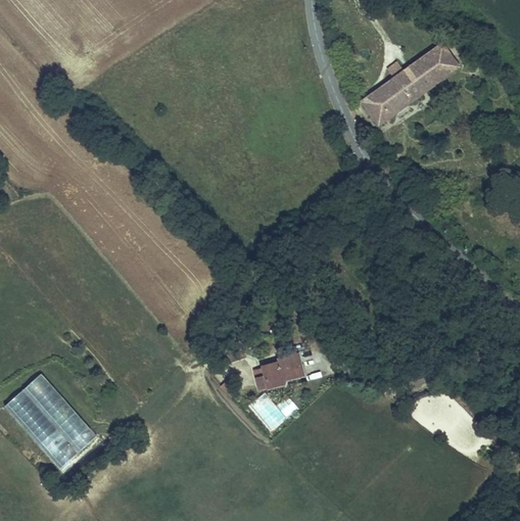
[(439,43),(360,102),(380,127),(460,67),(439,43)]
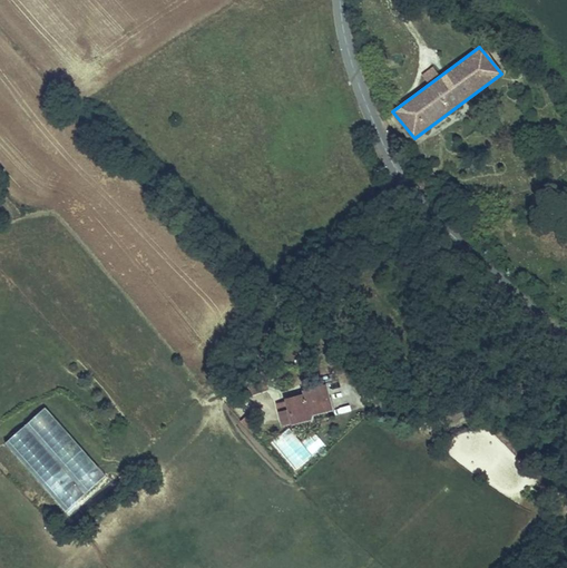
[(310,395),(282,401),(286,423),(313,418),(313,417),(335,412),(331,390),(318,392),(316,385),(308,388),(310,395)]
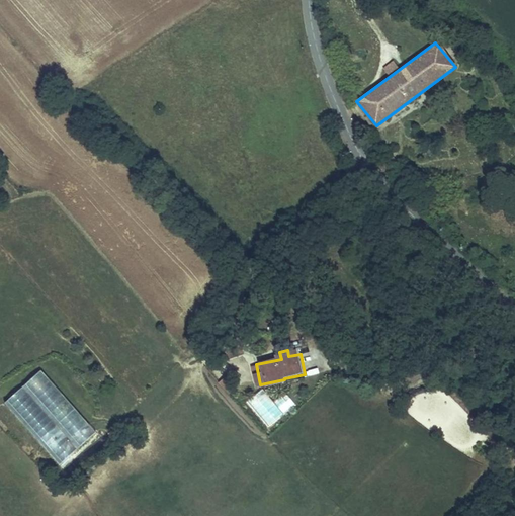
[(95,431),(40,368),(2,402),(56,464),(95,431)]
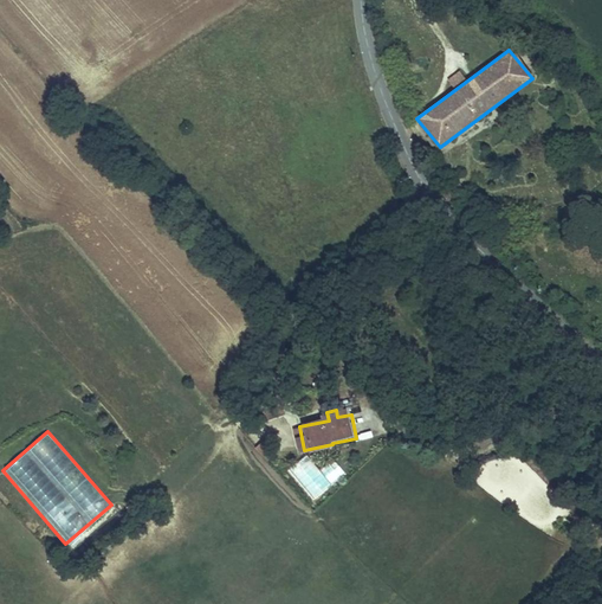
[(260,441),(252,447),(260,458),(269,453),(260,441)]
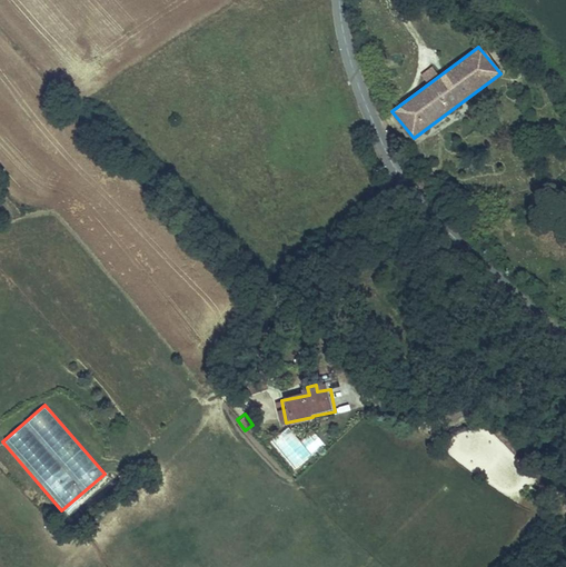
[(457,458),(482,458),(482,433),(470,433),(470,444),(457,443),(457,458)]
